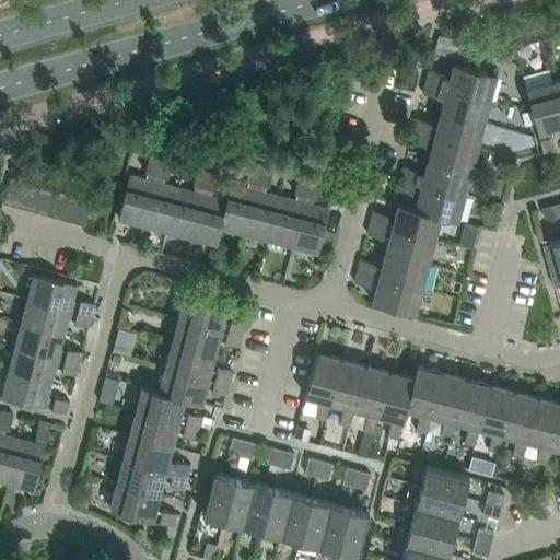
[(439,35),(434,51),(457,57),(457,56),(461,43),(462,41),(439,35)]
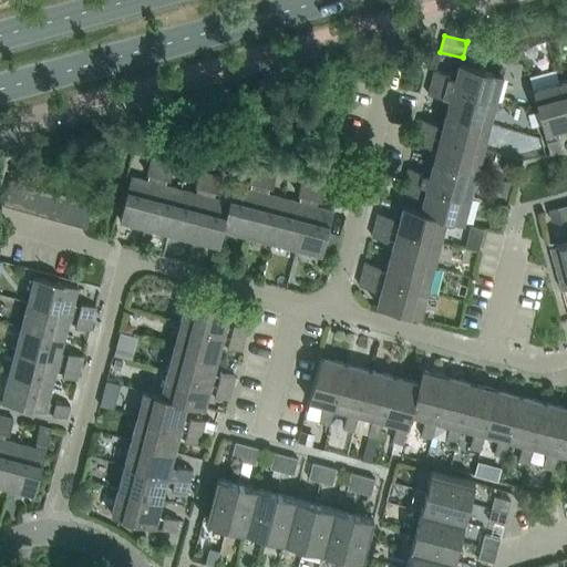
[(463,57),(463,58),(480,62),(483,48),(484,45),(467,41),(466,43),(463,57)]
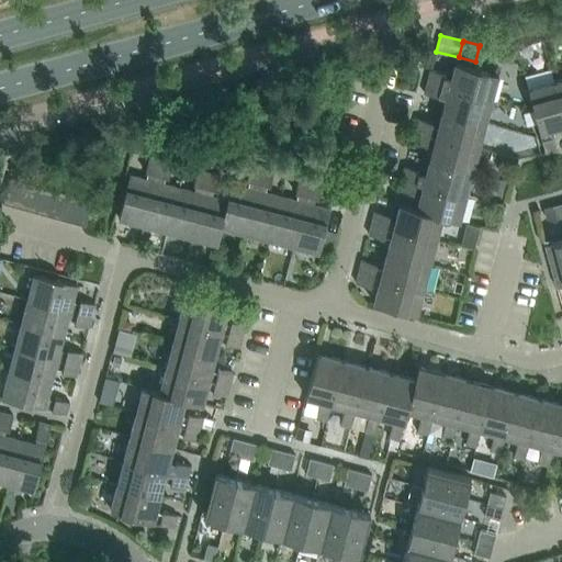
[(454,63),(448,88),(491,99),(497,74),(454,63)]
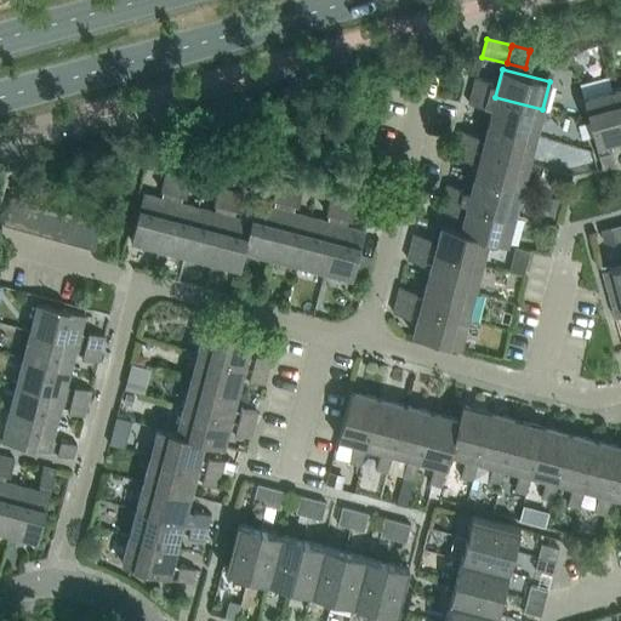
[(560,75),(557,87),(570,90),(574,79),(560,75)]
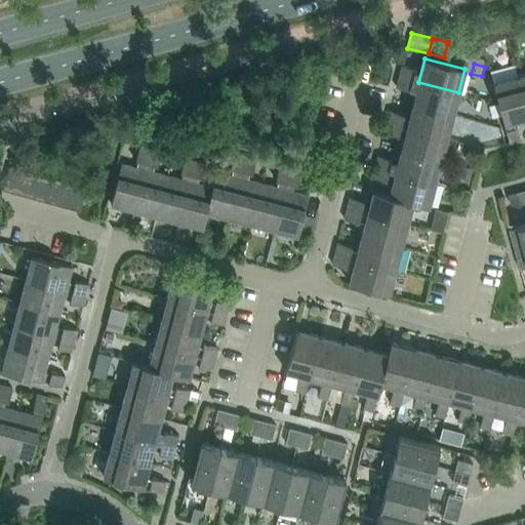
[(415,70),(401,66),(399,77),(412,80),(415,70)]
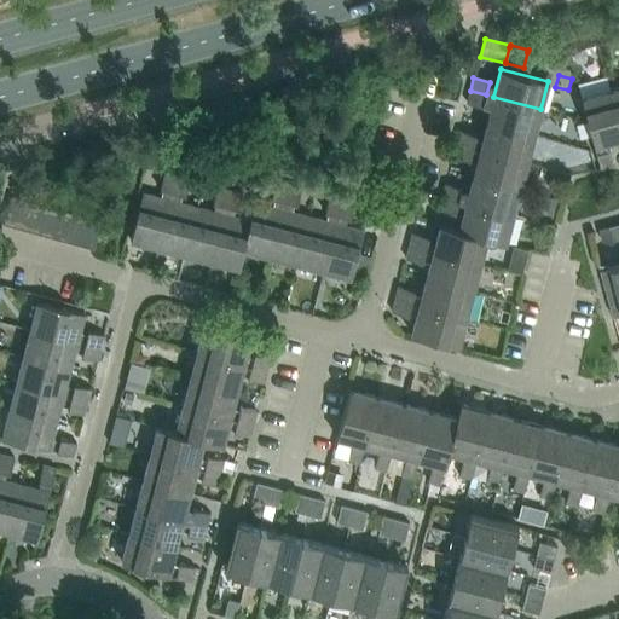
[(486,94),(470,91),(467,103),(482,108),(486,94)]
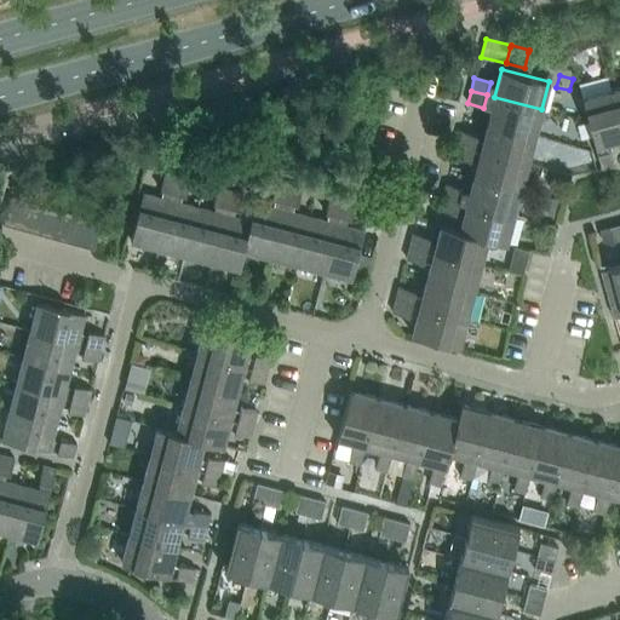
[(583,98),(595,145),(619,138),(619,127),(610,91),(583,98)]
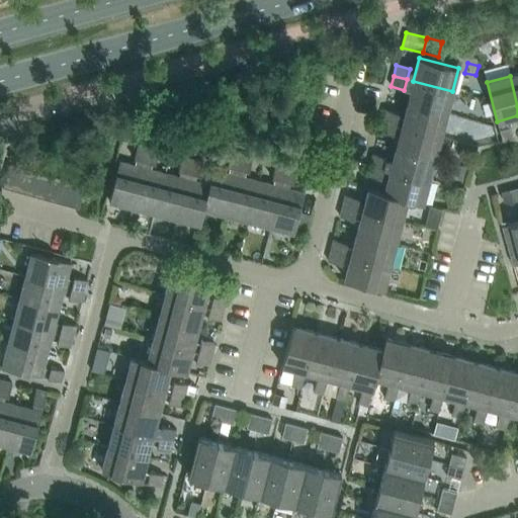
[(413,81),(407,103),(446,113),(452,91),(413,81)]
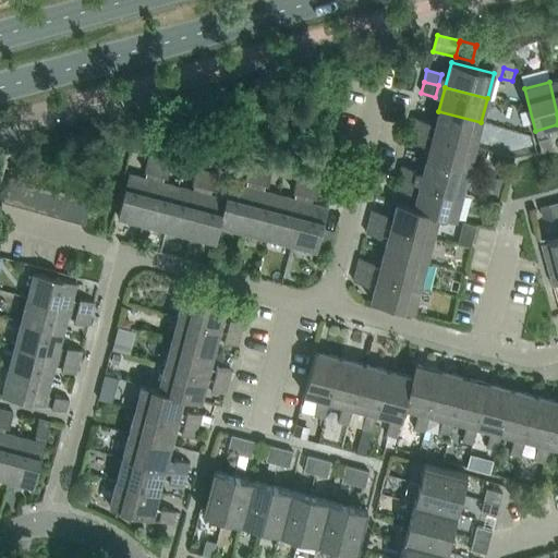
[(438,111),(432,135),(475,146),(481,122),(438,111)]
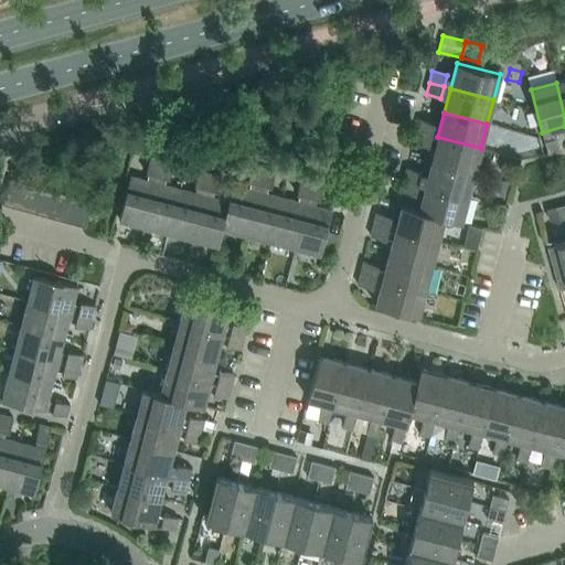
[(434,124),(419,119),(416,131),(430,136),(434,124)]
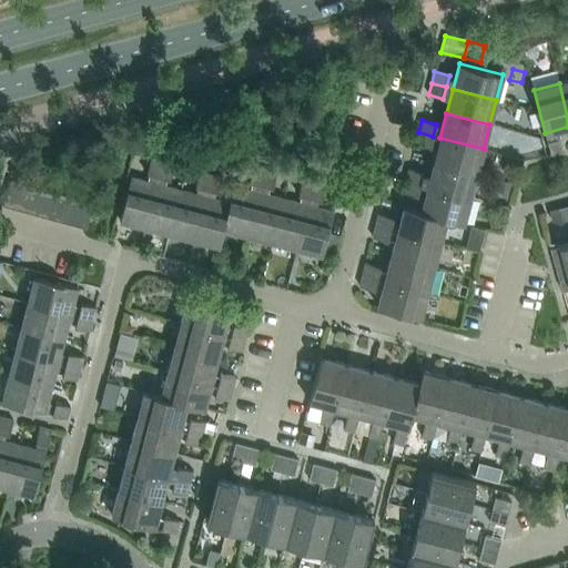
[(433,137),(418,132),(415,143),(430,148),(433,137)]
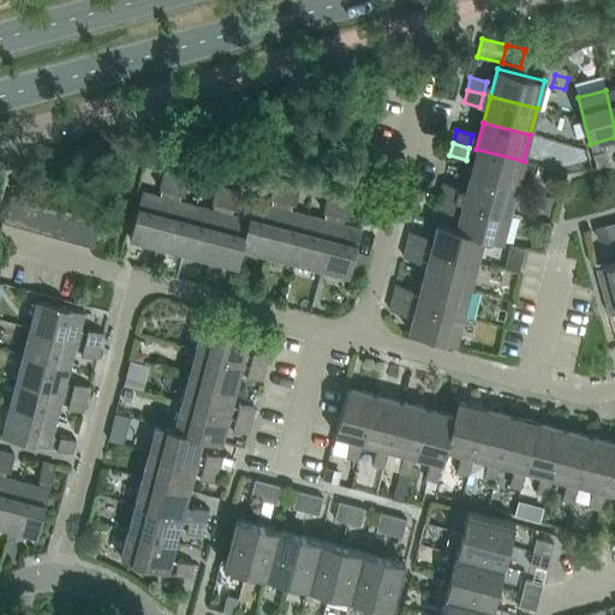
[(596,167),(609,163),(604,148),(592,151),(596,167)]
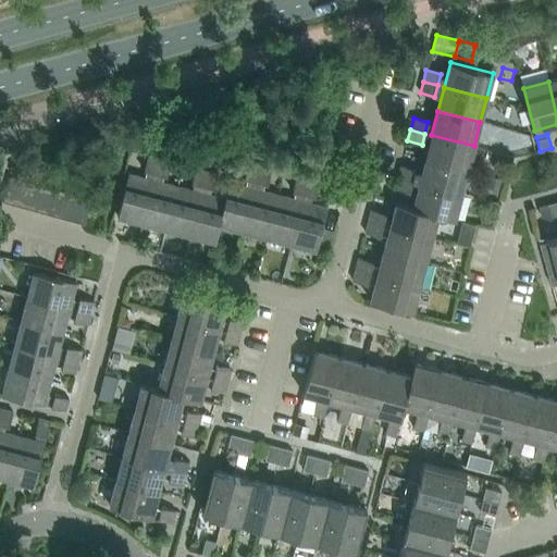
[(431,135),(424,159),(468,170),(474,146),(431,135)]
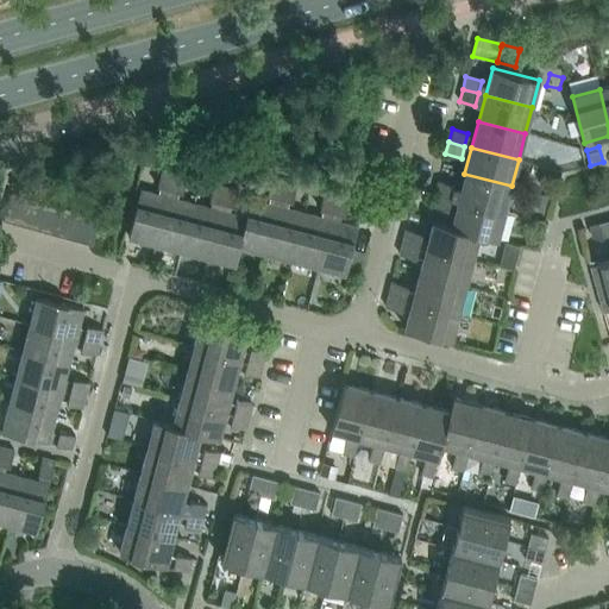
[(156,186),(169,189),(173,174),(161,170),(156,186)]
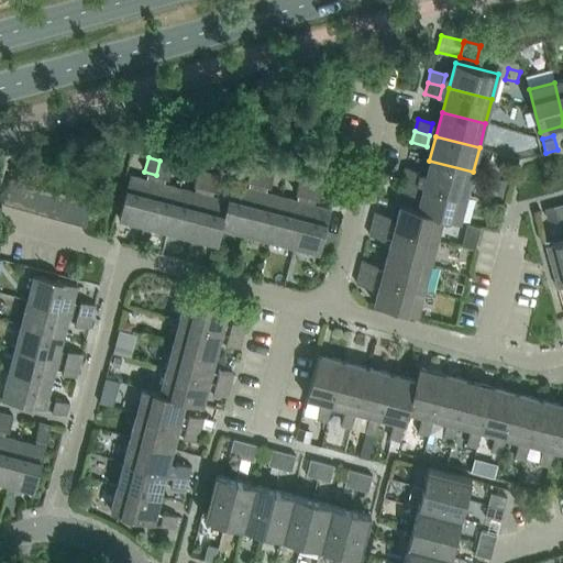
[(331,170),(334,159),(323,157),(320,168),(331,170)]
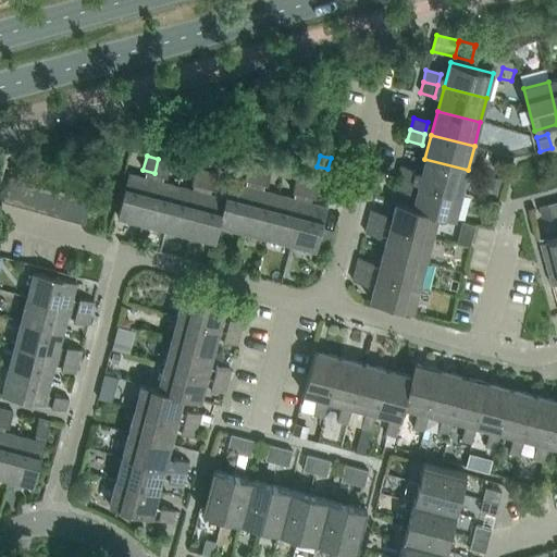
[(158,159),(155,173),(166,176),(170,161),(158,159)]
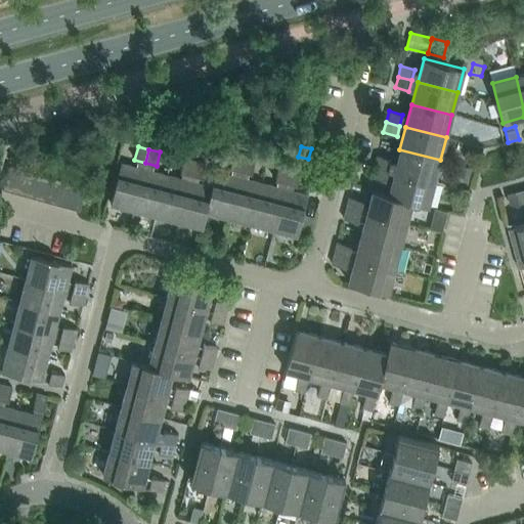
[(399,149),(393,172),(434,182),(440,160),(399,149)]
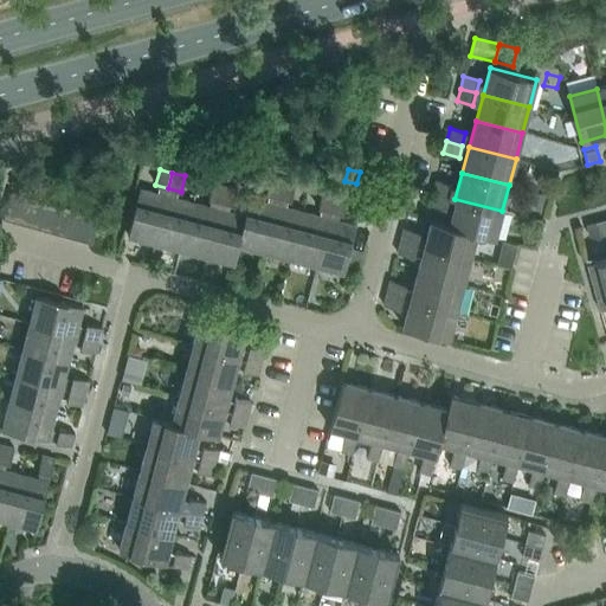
[(265,194),(278,198),(282,181),(270,178),(265,194)]
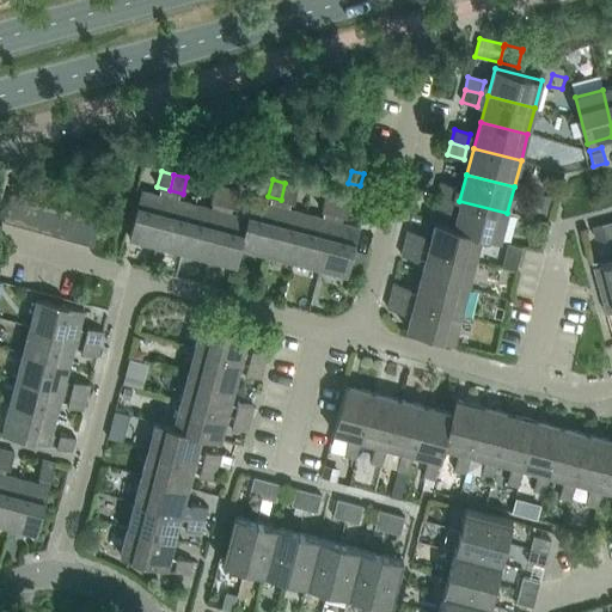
[(456,187),(440,182),(436,195),(453,199),(456,187)]
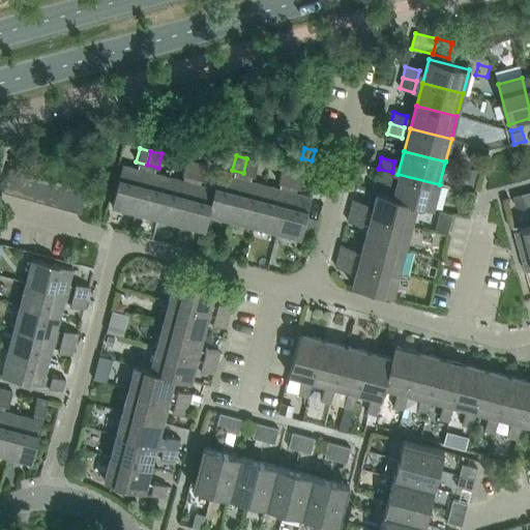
[(246,158),(243,173),(254,176),(258,162),(246,158)]
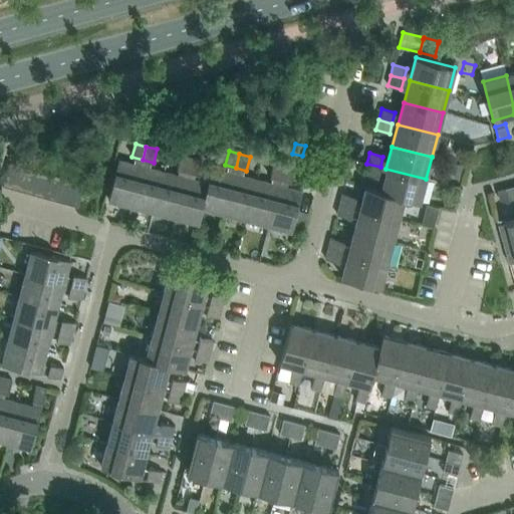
[(176,169),(187,172),(191,158),(180,155),(176,169)]
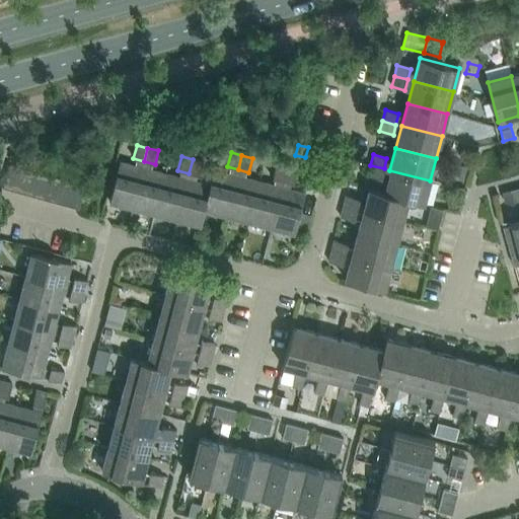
[(193,159),(189,173),(200,175),(203,162),(193,159)]
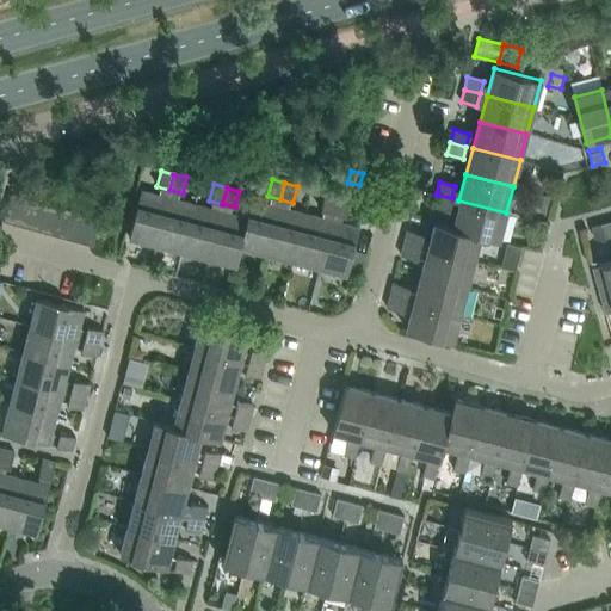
[(155,244),(167,197),(141,190),(128,236),(155,244)]
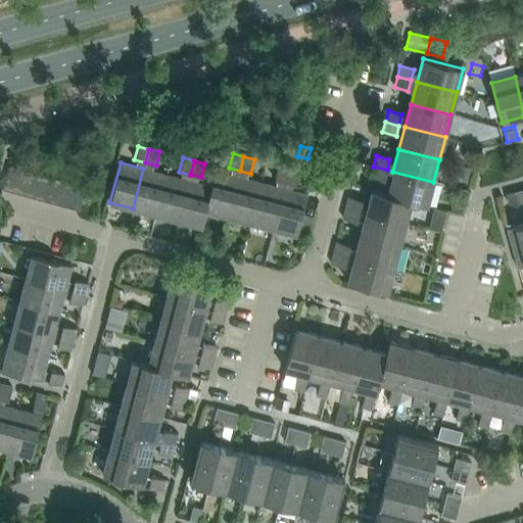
[(2,189),(15,193),(21,169),(9,165),(2,189)]
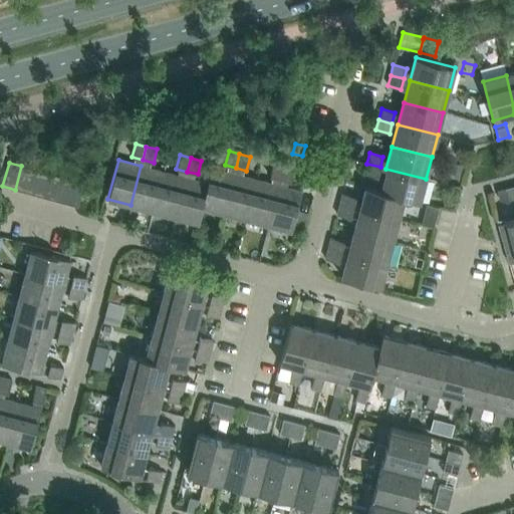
[(273,163),(269,177),(280,180),(284,166),(273,163)]
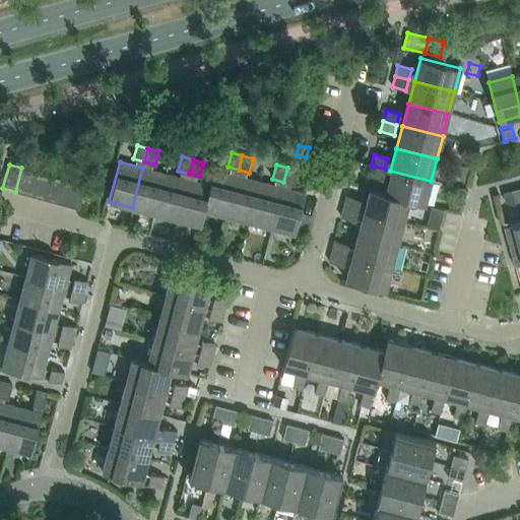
[(385,169),(371,166),(368,176),(382,180),(385,169)]
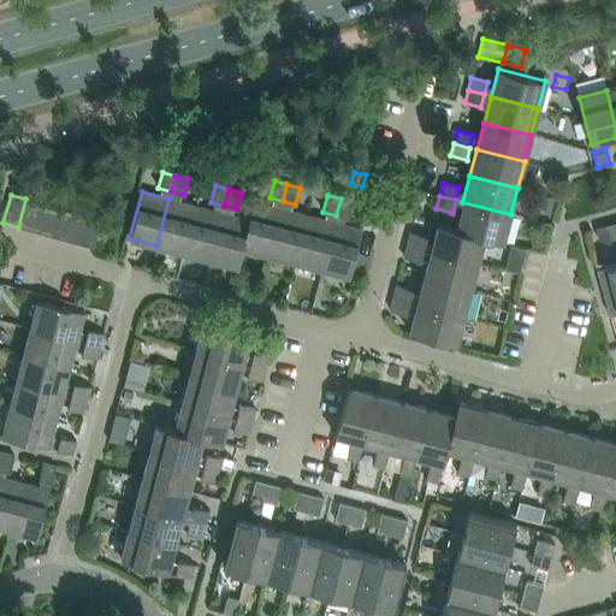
[(549,196),(544,213),(552,215),(557,199),(549,196)]
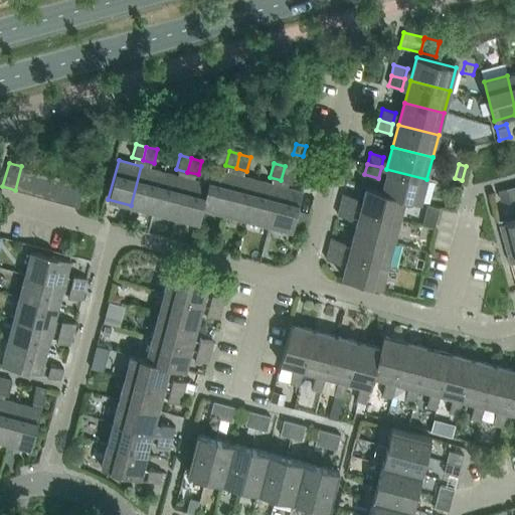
[(21,166),(15,190),(27,193),(33,170),(21,166)]
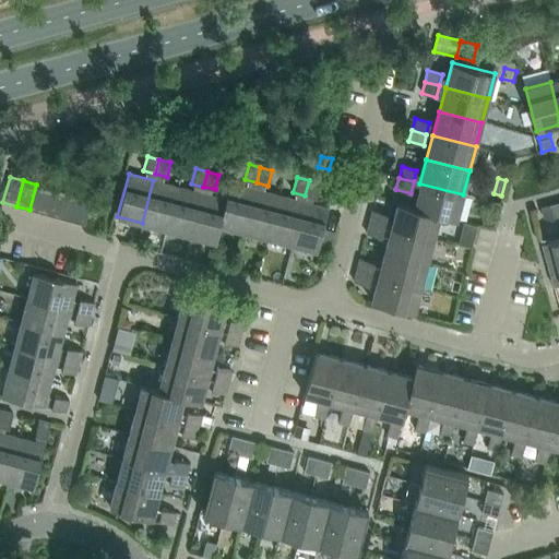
[(153,180),(142,223),(166,229),(177,187),(153,180)]
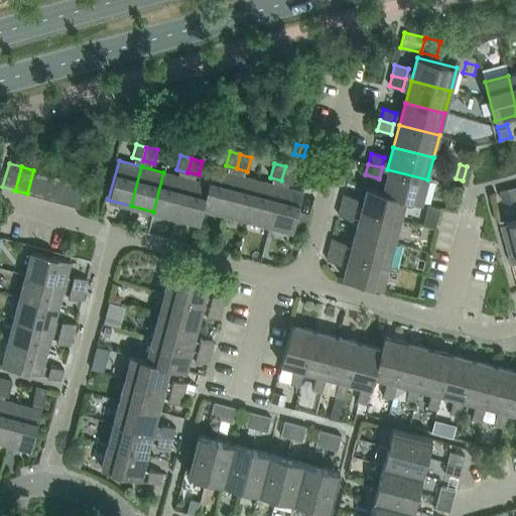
[(291,182),(295,168),(285,166),(281,180),(291,182)]
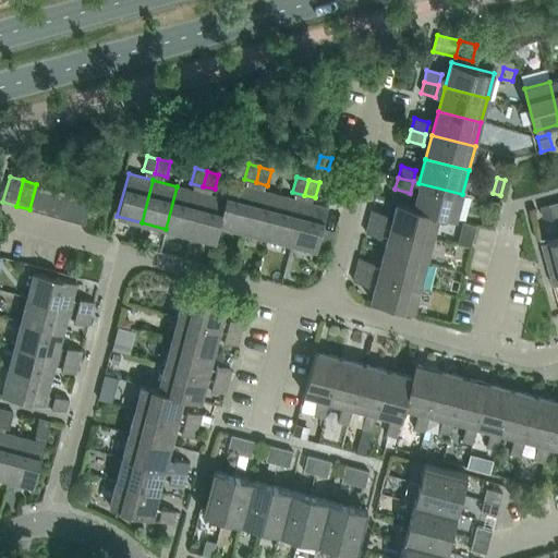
[(219,225),(243,231),(254,189),(229,182),(225,198),(226,198),(219,225)]
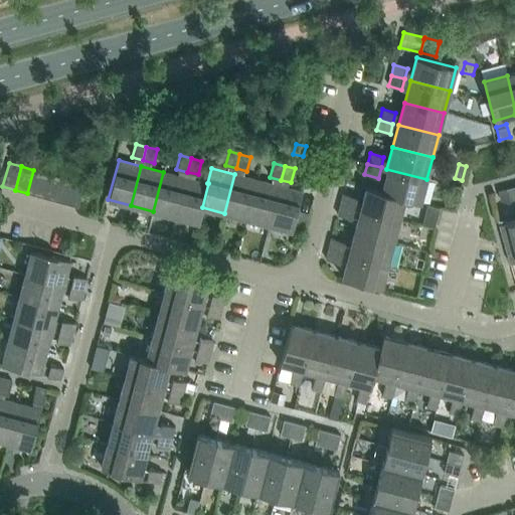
[(386,169),(381,191),(404,197),(404,198),(420,202),(426,179),(386,169)]
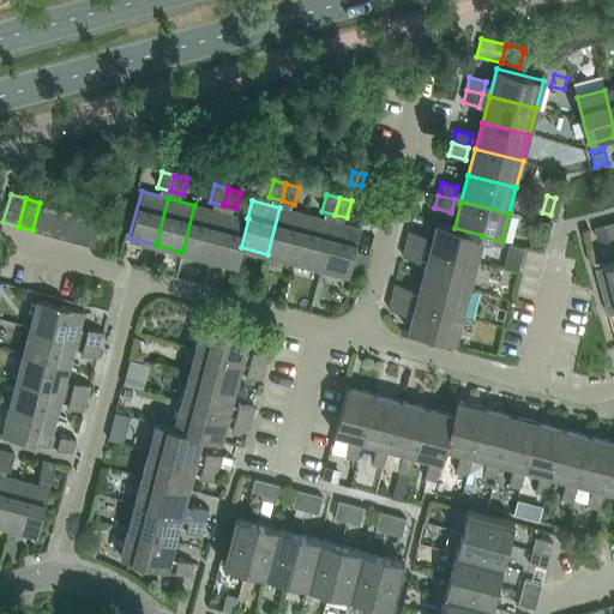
[(40,203),(32,230),(47,234),(55,206),(40,203)]
